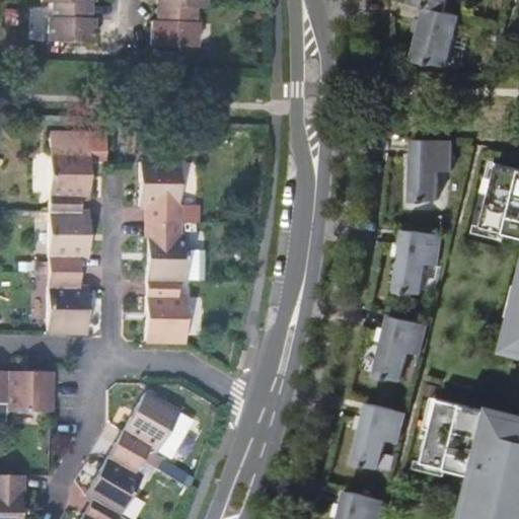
[(46,18),(45,43),(90,45),(91,19),(86,19),(87,0),(39,0),(40,4),(50,4),(50,18),(46,18)]
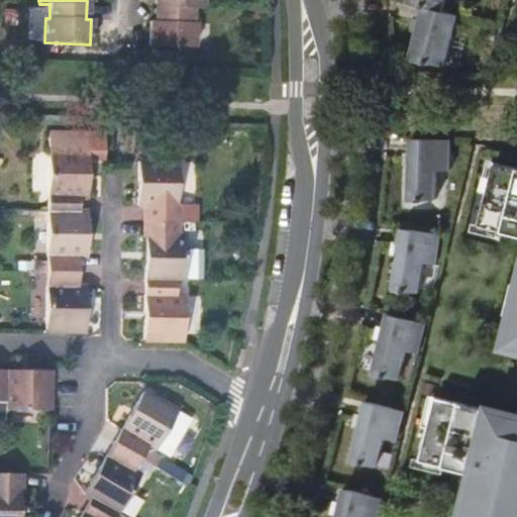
[(148,22),(148,46),(193,48),(194,23),(191,23),(192,9),(203,10),(203,0),(154,0),(153,22),(148,22)]
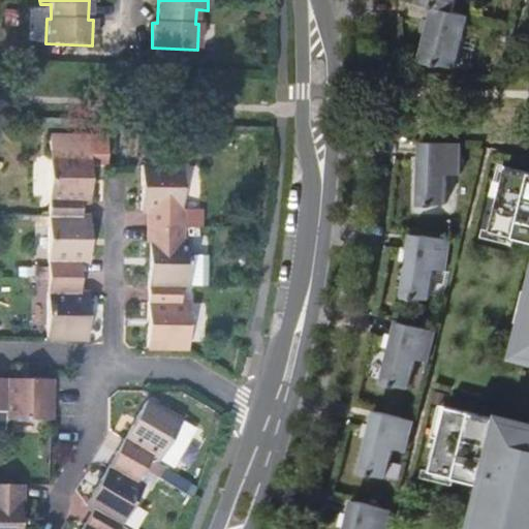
[(419,0),(419,2),(435,6),(455,10),(457,0),(419,0)]
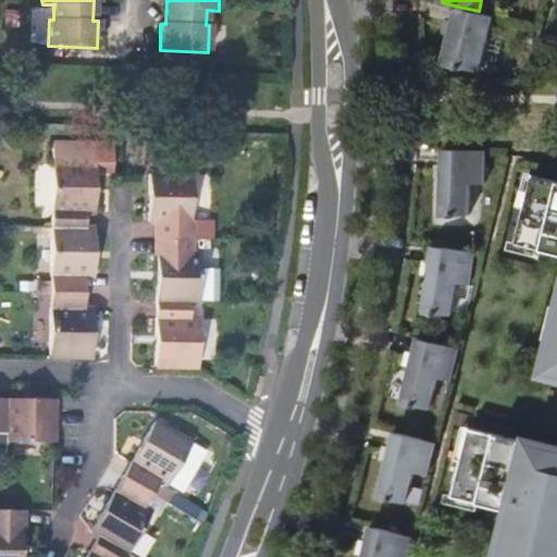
[(458,7),(445,61),(482,71),(495,15),(479,11),(458,7)]
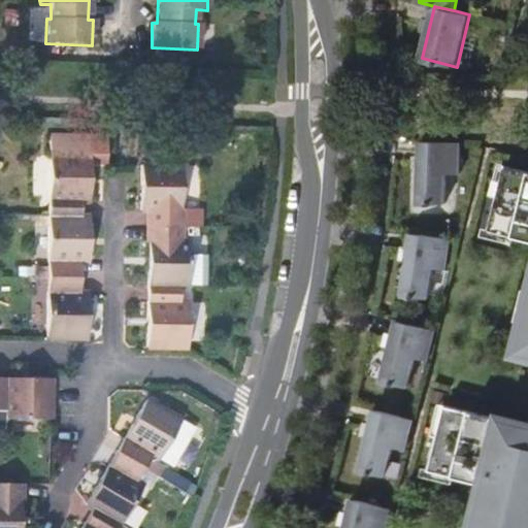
[(51,138),(50,218),(83,218),(83,209),(84,201),(91,201),(92,164),(108,165),(109,140),(85,140),(51,138)]
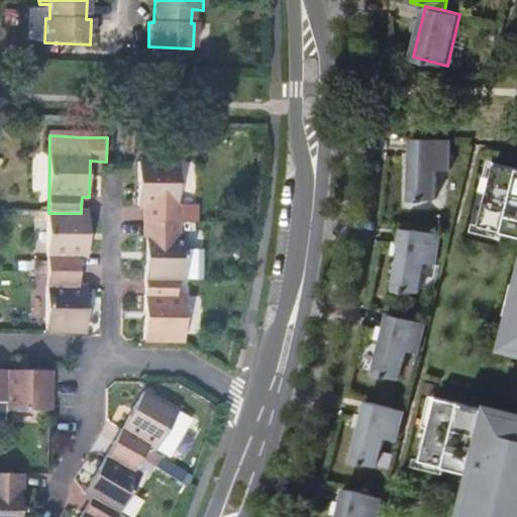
[(413,138),(411,198),(426,199),(426,197),(437,197),(438,168),(451,169),(452,139),(413,138)]
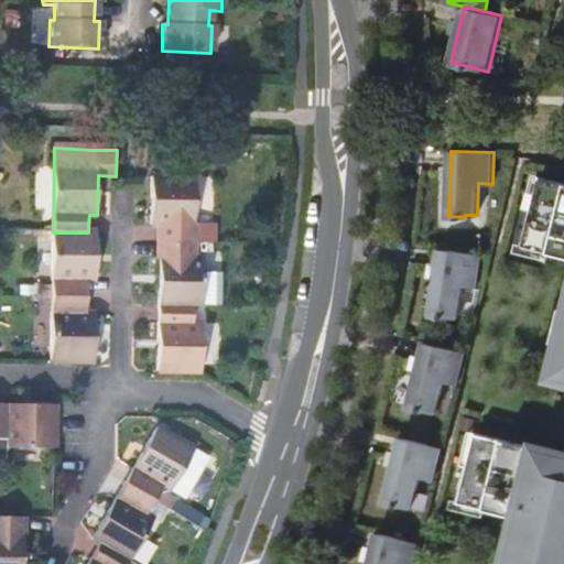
[(152,199),(151,225),(161,225),(161,234),(161,241),(195,242),(216,242),(217,226),(196,226),(196,176),(153,176),(152,199)]
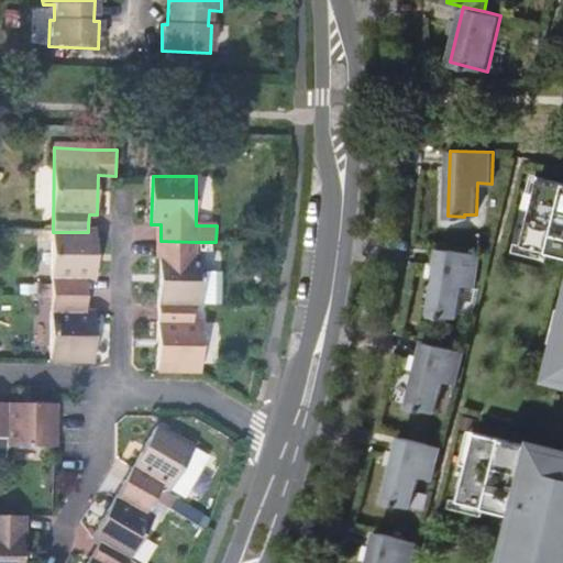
[(562,181),(542,176),(525,245),(562,254),(562,329),(560,344),(562,345),(562,350),(558,375),(562,376),(562,181)]
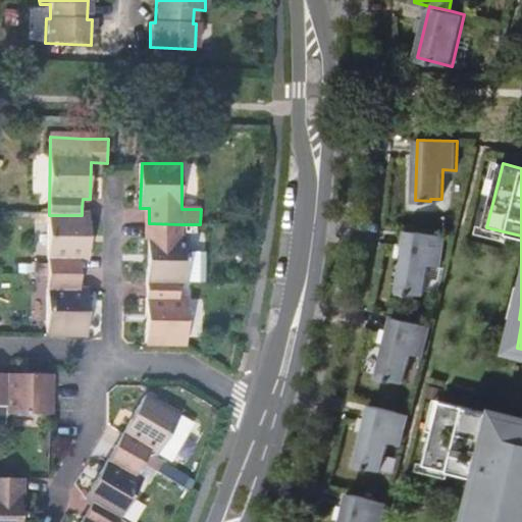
[(49,215),(48,275),(81,276),(81,266),(82,259),(89,259),(90,215),(82,215),(49,215)]
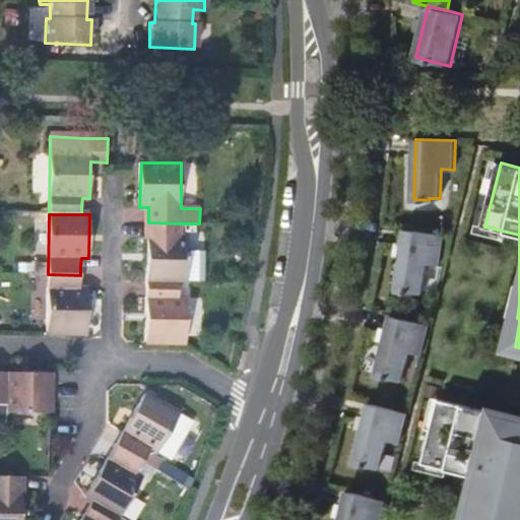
[(180,239),(180,223),(148,222),(147,232),(147,239),(147,281),(179,282),(188,282),(204,282),(205,252),(189,251),(188,239),(180,239)]
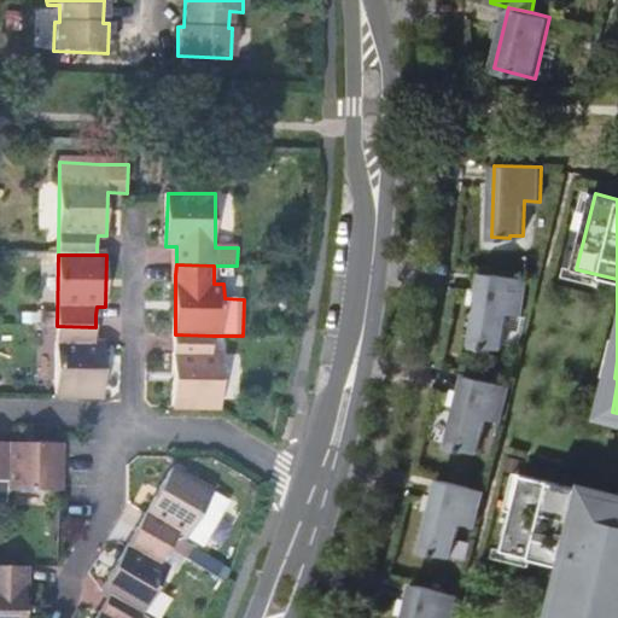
[(490,267),(490,339),(507,339),(507,337),(522,337),(522,301),(537,301),(537,267),(490,267)]
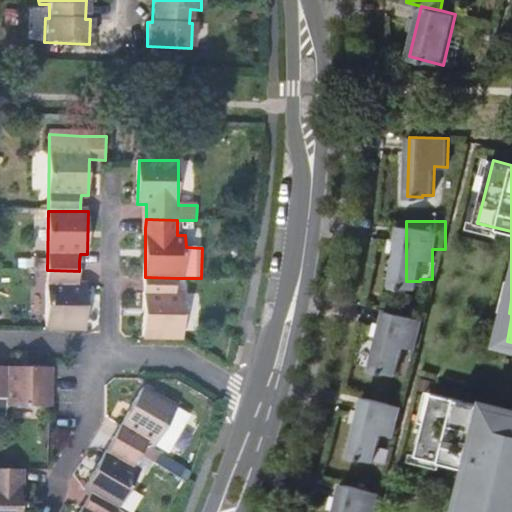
[(47,270),(46,328),(86,329),(87,285),(79,285),(79,279),(79,271),(47,270)]
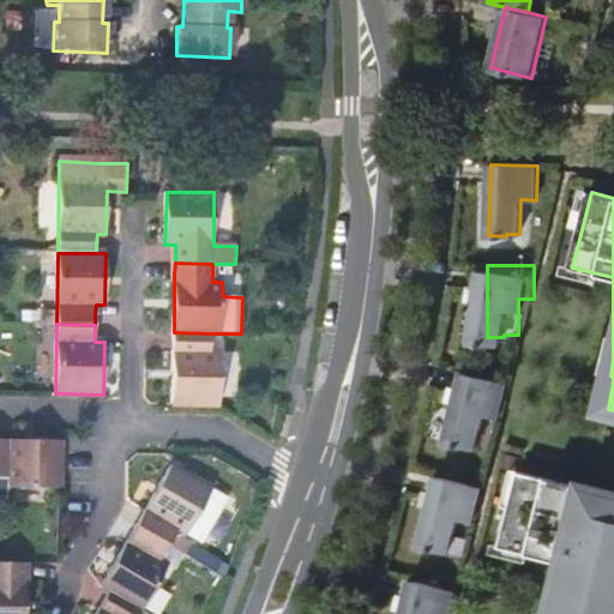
[(211,353),(211,333),(174,332),(174,342),(174,353),(173,404),(220,404),(221,353),(211,353)]
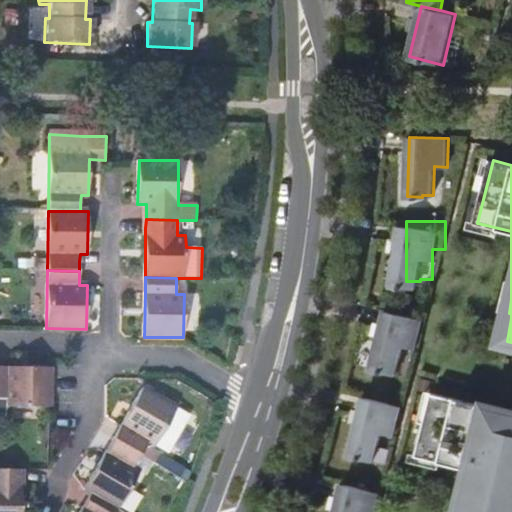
[(383,312),(368,370),(382,373),(383,372),(394,375),(401,346),(414,349),(420,321),(383,312)]
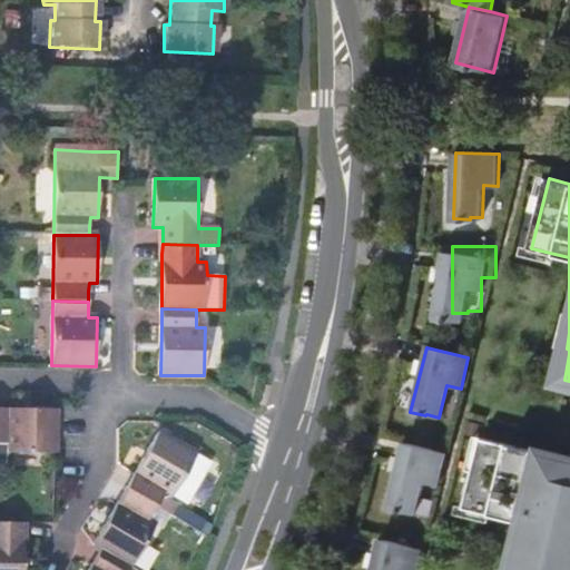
[(56,410),(8,409),(0,409),(0,442),(7,443),(6,453),(56,454),(56,410)]
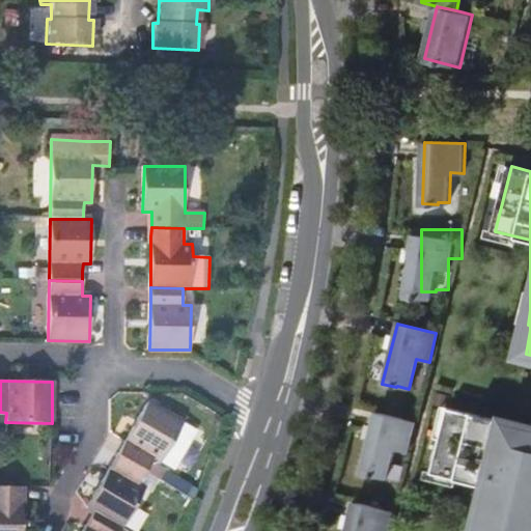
[(148,403),(127,442),(122,448),(118,455),(145,472),(155,458),(161,463),(184,424),(148,403)]
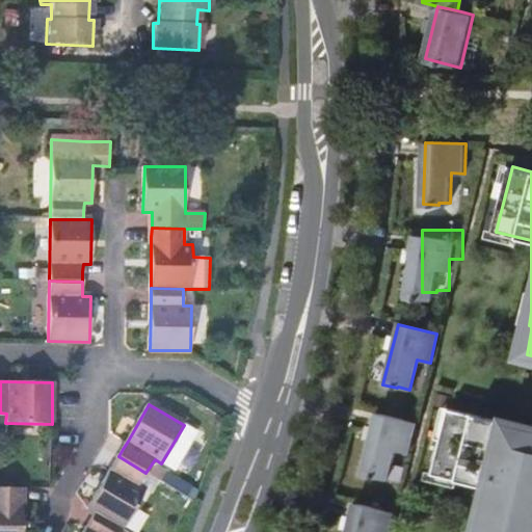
[(531,531),(531,427),(452,408),(435,473),(488,486),(477,531),(531,531)]
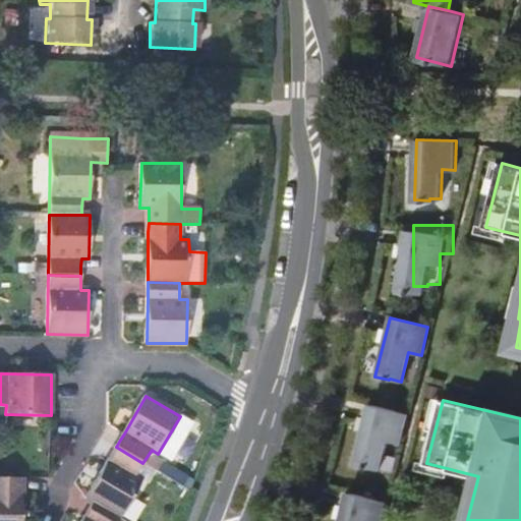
[(367,406),(353,464),(367,468),(367,466),(380,469),(386,441),(399,444),(406,415),(367,406)]
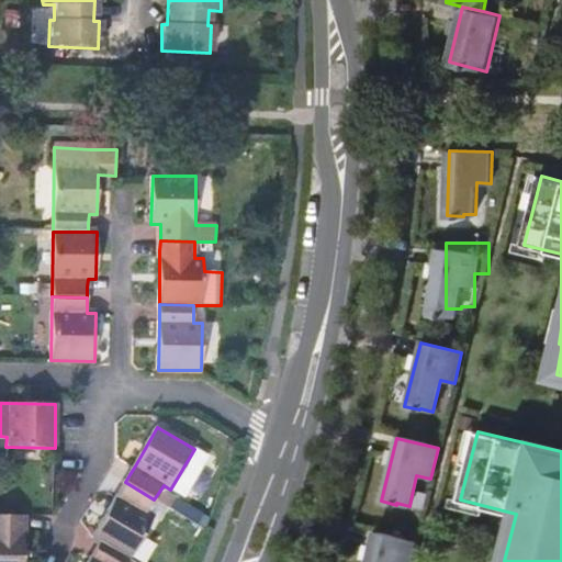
[(206,457),(194,449),(170,490),(182,497),(206,457)]
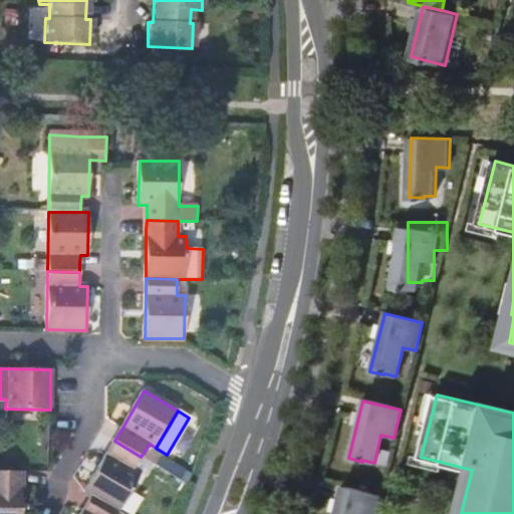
[(134,470),(141,457),(114,441),(110,448),(107,455),(84,492),(92,496),(118,512),(141,475),(134,470)]
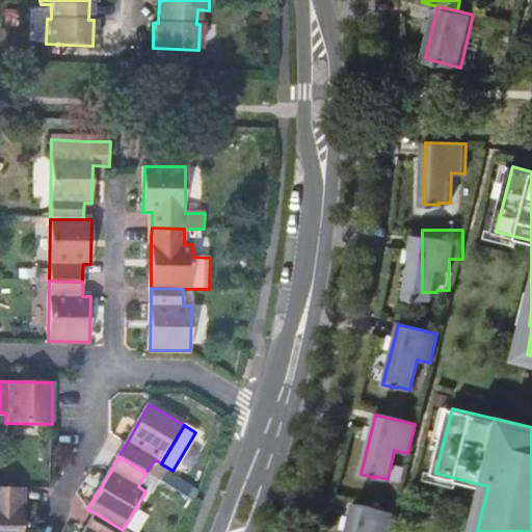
[(0,531),(22,531),(22,529),(23,504),(22,487),(0,486),(0,531)]
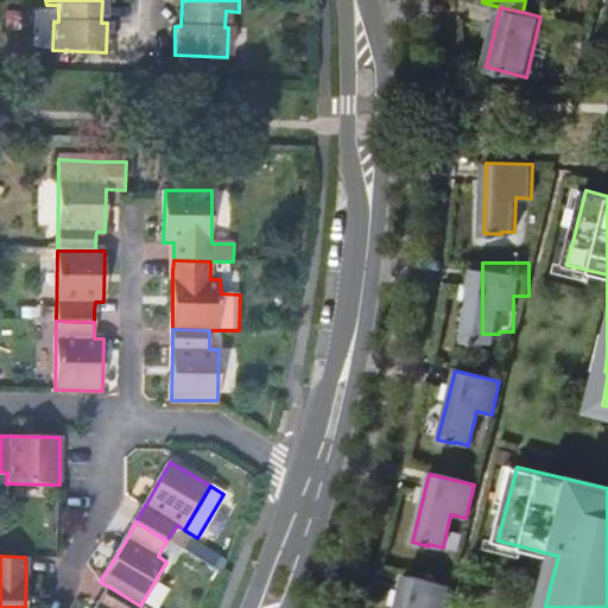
[(443,607),(448,587),(404,576),(396,607),(443,607)]
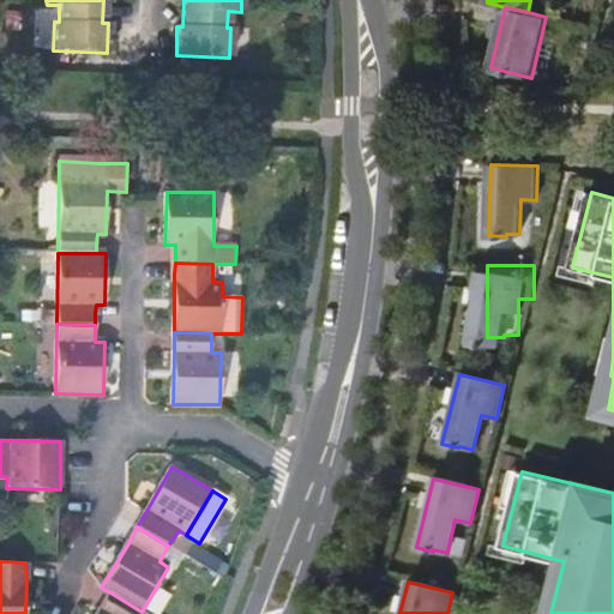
[(139,613),(142,612),(110,593),(100,609),(97,613),(139,613)]
